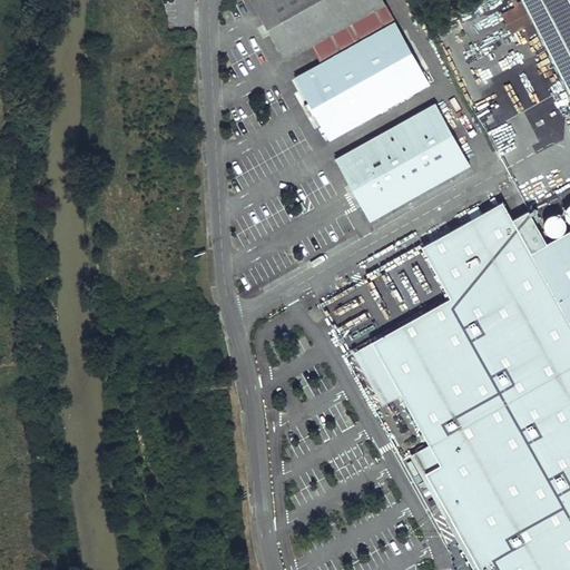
[(311,45),(384,5),(381,0),(252,0),(285,59),(311,45)]
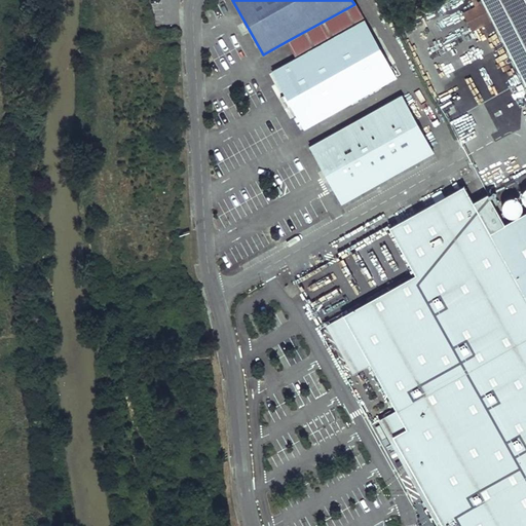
[(495,32),(479,0),(467,0),(473,8),(460,14),(470,33),(482,27),(487,36),(495,32)]
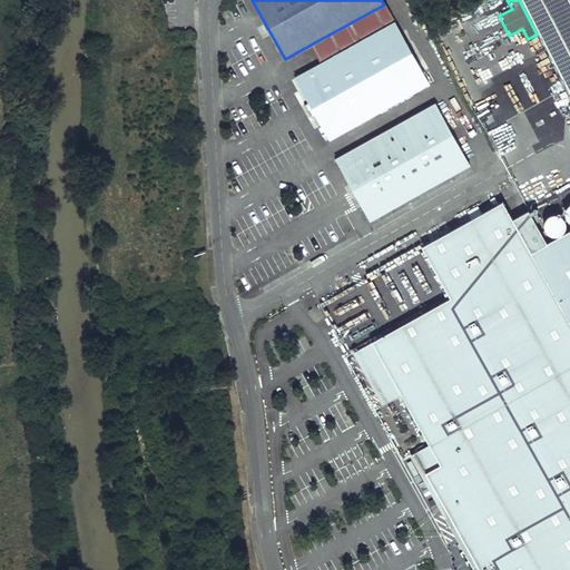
[(569,0),(519,0),(537,35),(569,98),(569,0)]
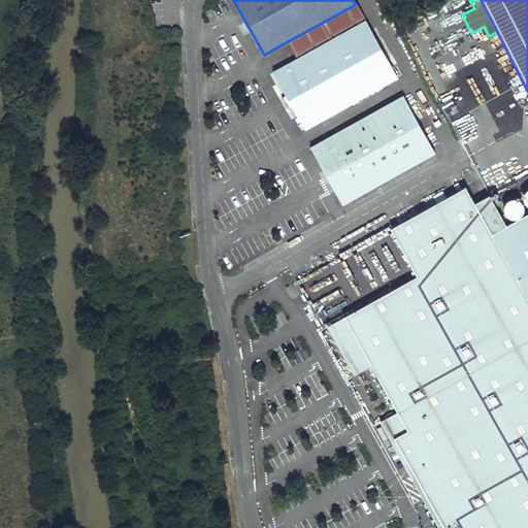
[(305,129),(397,77),(356,4),(288,41),(297,59),(274,72),(305,129)]
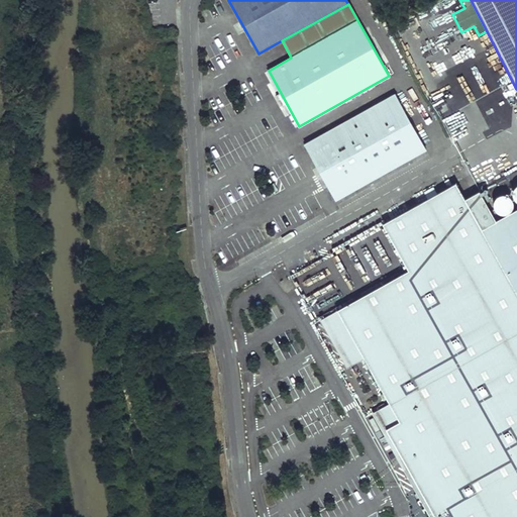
[(425,150),(395,95),(305,144),(335,200),(425,150)]
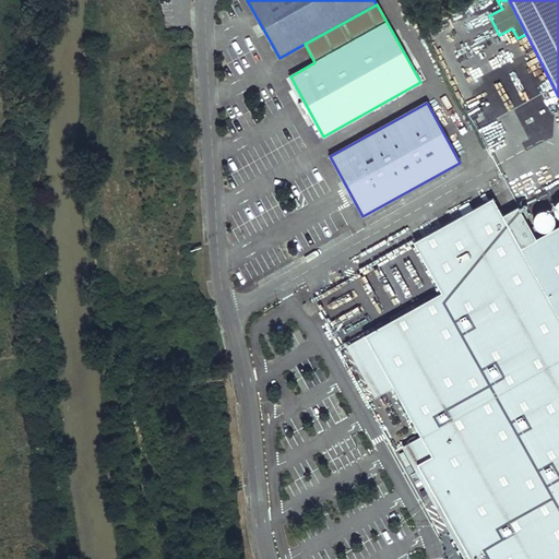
[(558,558),(558,226),(535,240),(518,207),(502,216),(492,199),(413,244),(441,294),(364,336),(371,349),(357,357),(366,373),(380,365),(387,378),(368,389),(402,448),(420,437),(431,456),(416,464),(467,556),(483,548),(488,558),(558,558)]
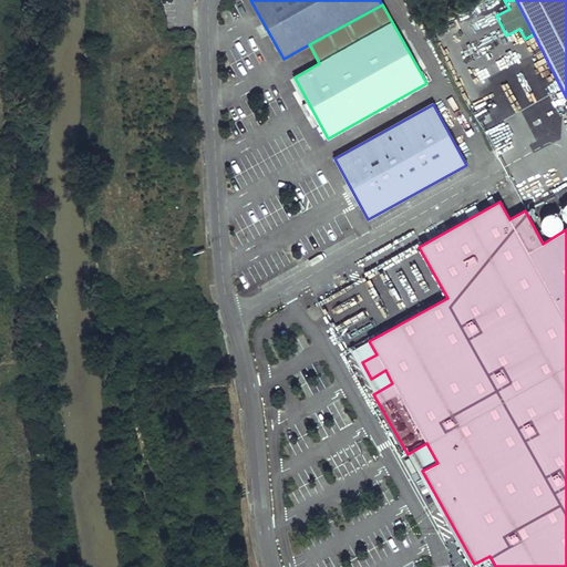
[(559,233),(562,230),(562,228),(563,225),(562,223),(560,219),(559,217),(557,216),(554,215),(552,215),(548,215),(546,216),(544,218),(542,220),(540,223),(540,226),(542,228),(543,232),(544,234),(546,235),(549,236),(552,236),(555,236),(557,235),(559,233)]
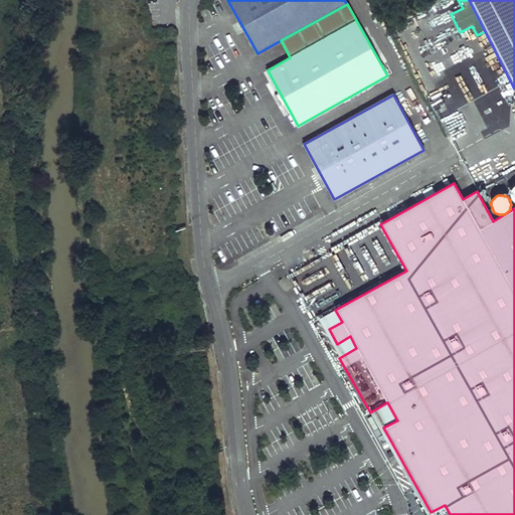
[(339,358),(356,348),(350,336),(337,344),(329,329),(342,322),(335,310),(318,320),(339,358)]
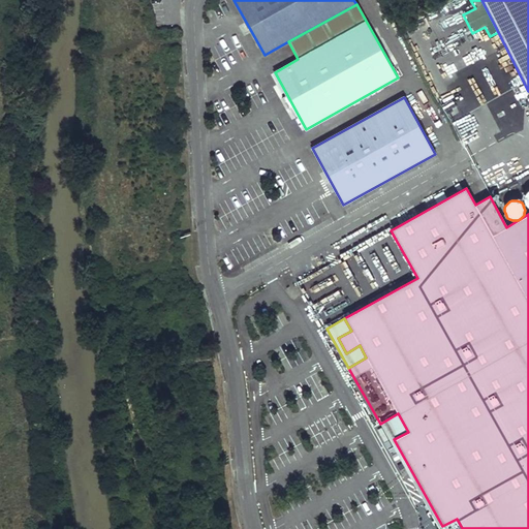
[(462,528),(457,519),(442,526),(394,439),(408,432),(398,413),(380,424),(433,518),(430,520),(434,528),(462,528)]
